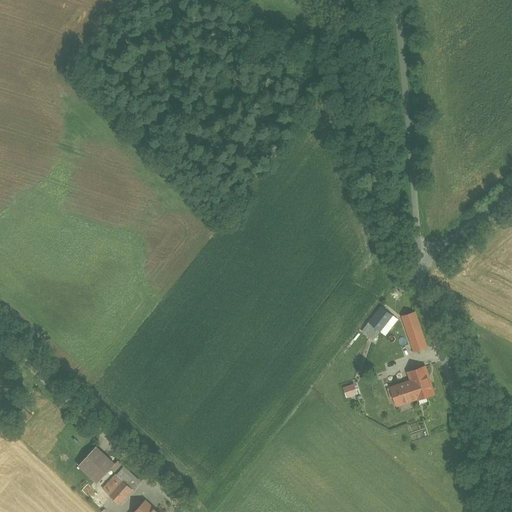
[(397,319),(381,306),(362,331),(374,340),(380,332),(385,335),(397,319)]
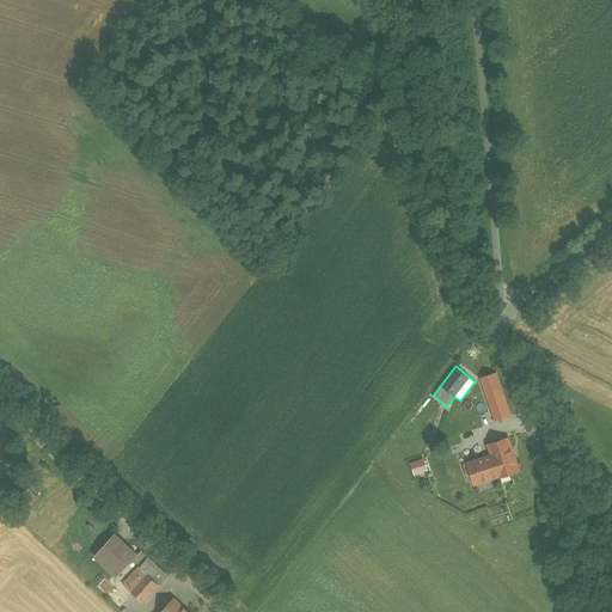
[(499,383),(484,387),(495,420),(510,415),(499,383)]
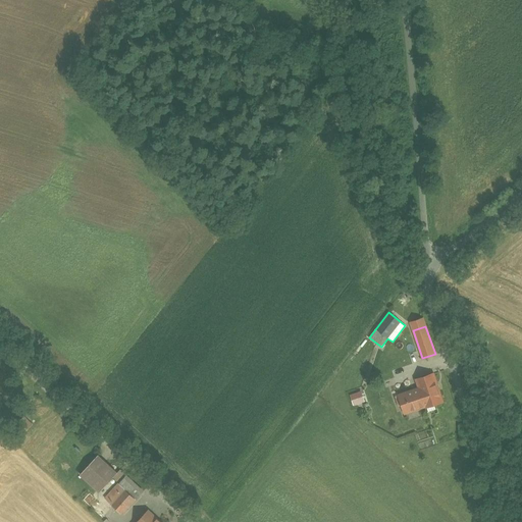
[(433,374),(416,380),(420,389),(402,396),(405,406),(422,400),(425,408),(442,402),(433,374)]
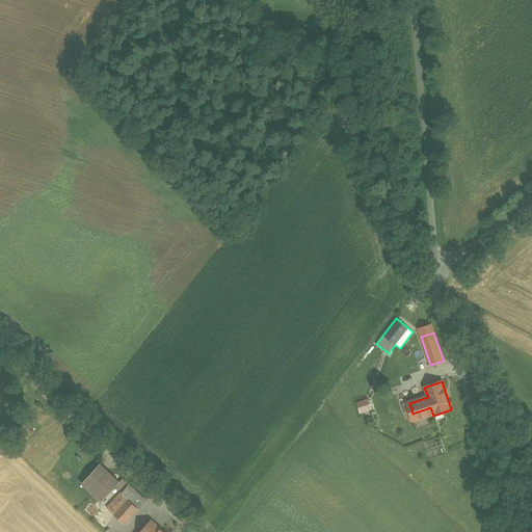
[(358,414),(371,409),(367,398),(354,401),(358,414)]
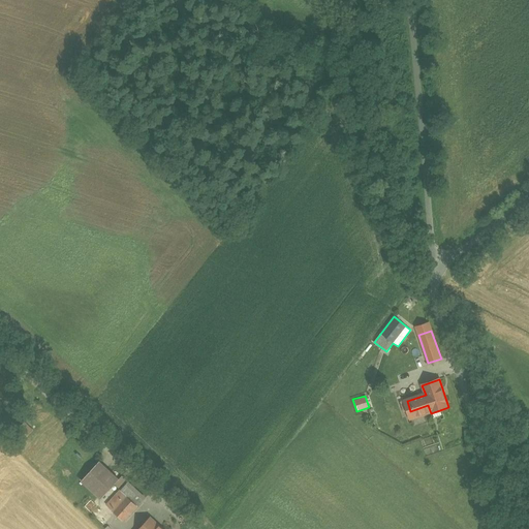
[(119,479),(99,462),(82,481),(100,498),(119,479)]
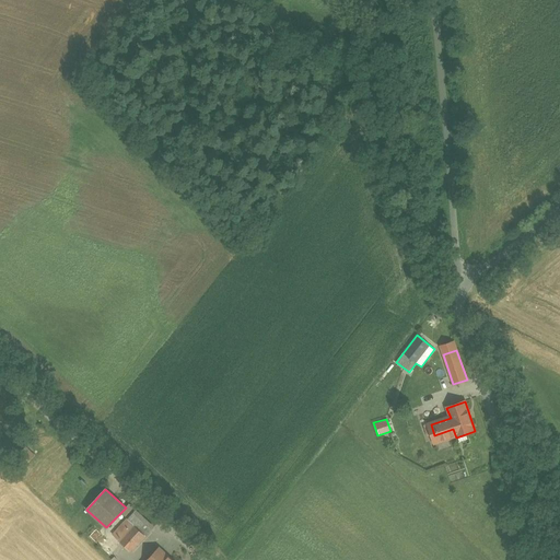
[(153,527),(136,511),(113,535),(131,551),(153,527)]
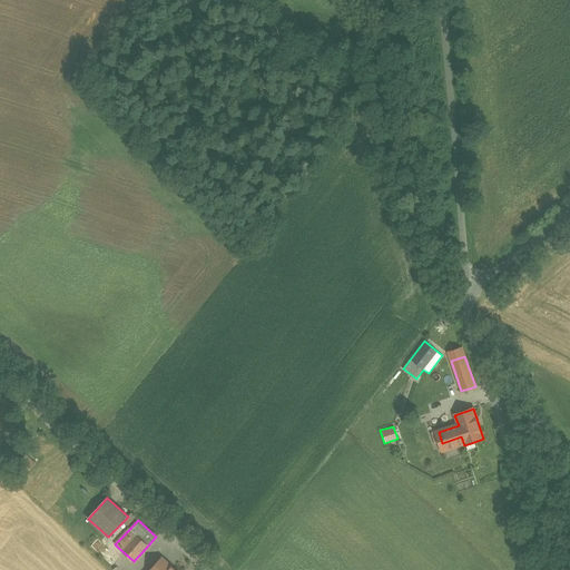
[(161,558),(149,569),(167,569),(172,566),(161,558)]
